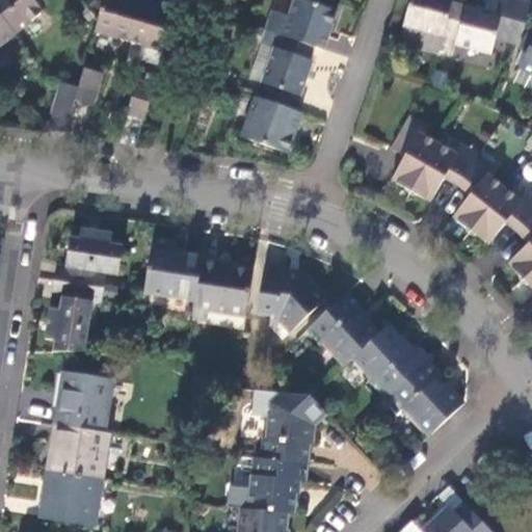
[(0,0),(0,10),(17,33),(45,11),(41,5),(46,0),(0,0)]
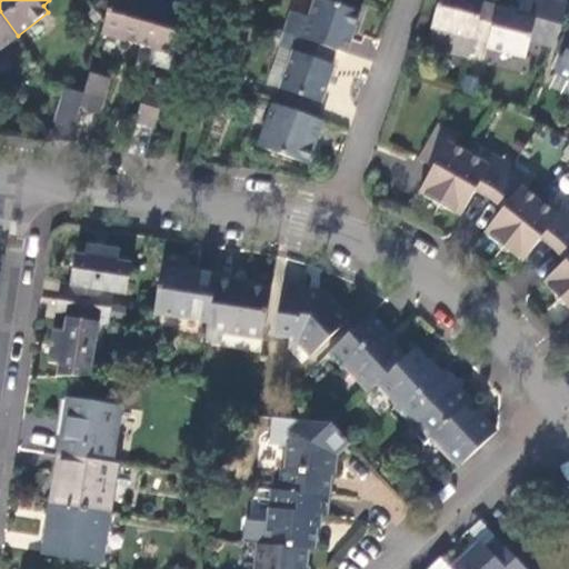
[(140,43),(152,0),(112,0),(107,19),(103,32),(140,43)]
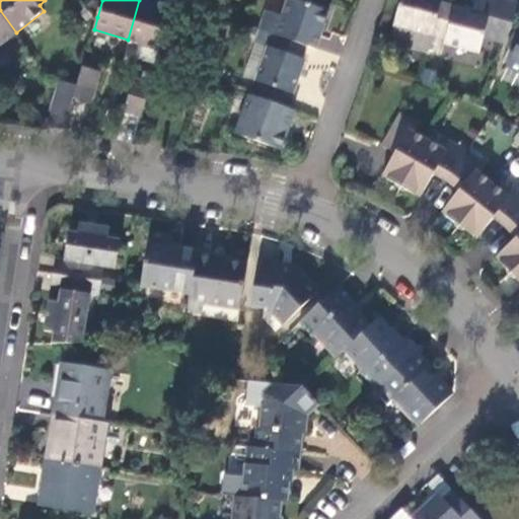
[(160,50),(173,5),(158,1),(157,0),(139,0),(128,40),(160,50)]
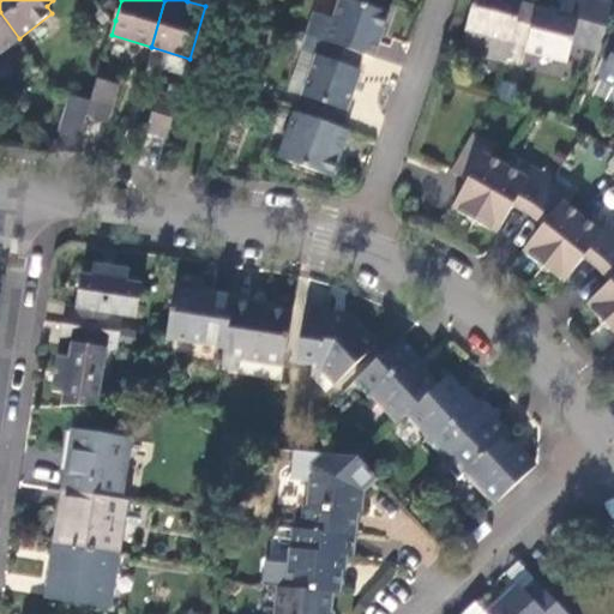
[(308,35),(329,42),(363,54),(374,58),(390,14),(349,0),(342,0),(336,19),(315,13),(308,35)]
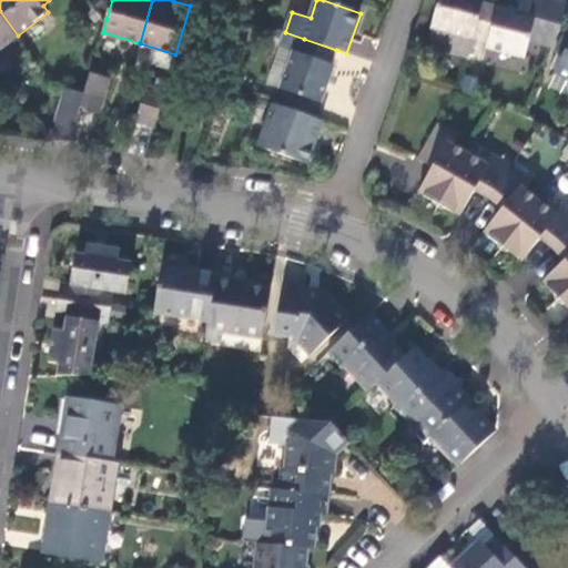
[(484,1),(484,0),(438,0),(427,44),(469,57),(474,37),(484,1)]
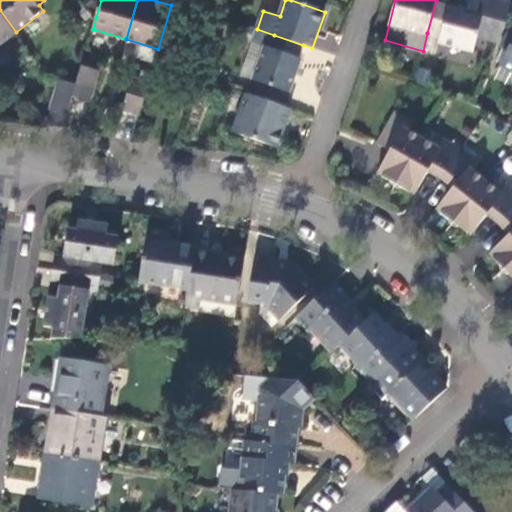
[(482,15),(436,1),(427,33),(440,35),(439,42),(473,52),(482,15)]
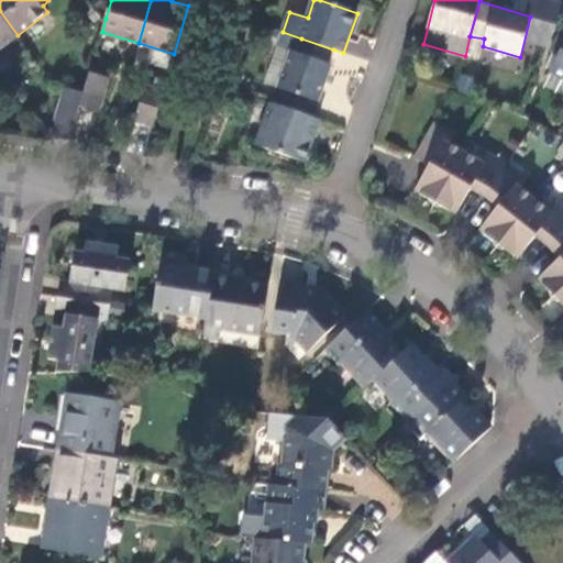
[(0,48),(18,35),(0,11),(0,48)]
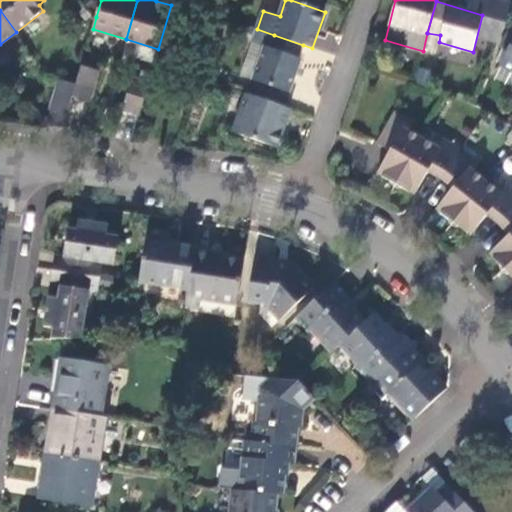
[(511,68),(511,29),(509,28),(500,47),(506,51),(500,63),(511,68)]
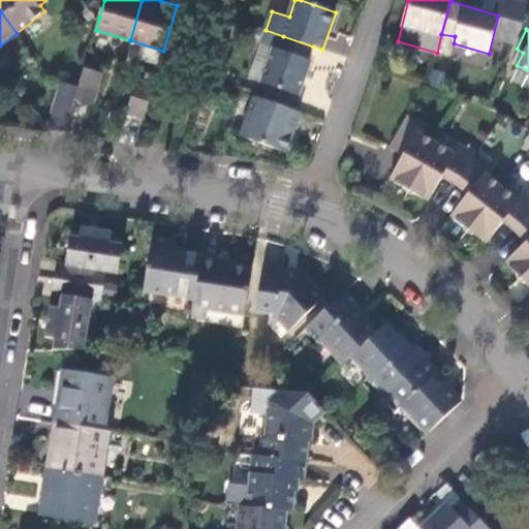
[(313,47),(283,36),(278,49),(275,48),(256,96),(294,110),(312,61),(308,59),(313,47)]
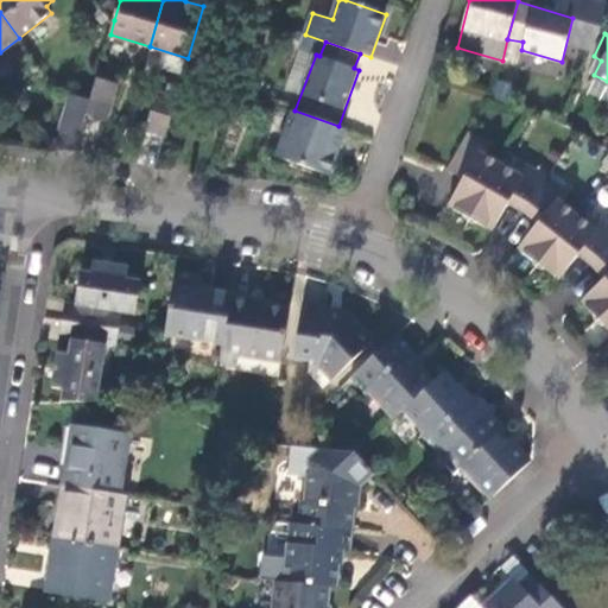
[(92,100),(88,113),(108,120),(118,83),(97,77),(92,100)]
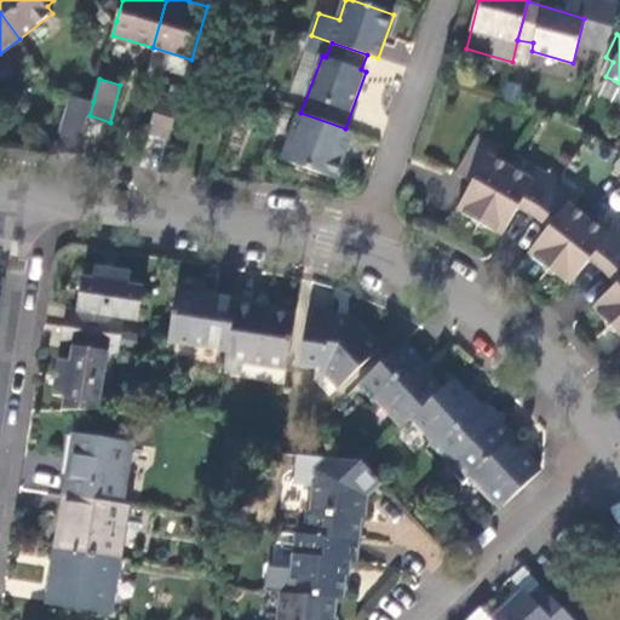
[(149,131),(170,137),(181,99),(161,93),(149,131)]
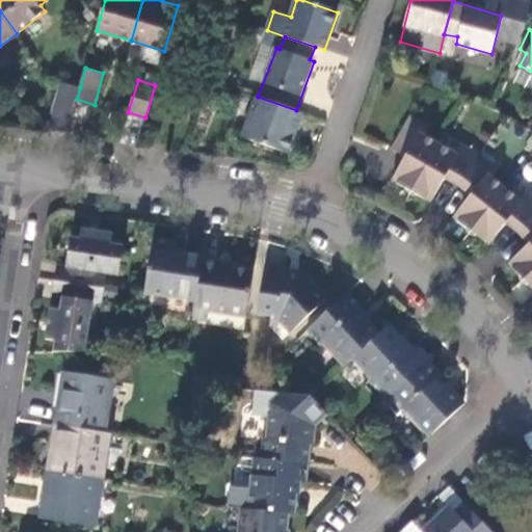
[(53,113),(71,118),(77,99),(80,87),(62,82),(53,113)]
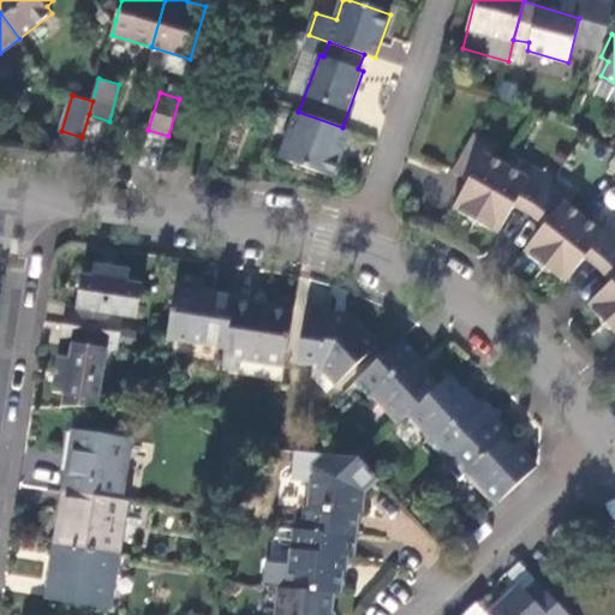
[(298,112),(297,112),(281,156),(334,175),(351,130),(342,127),(298,112)]
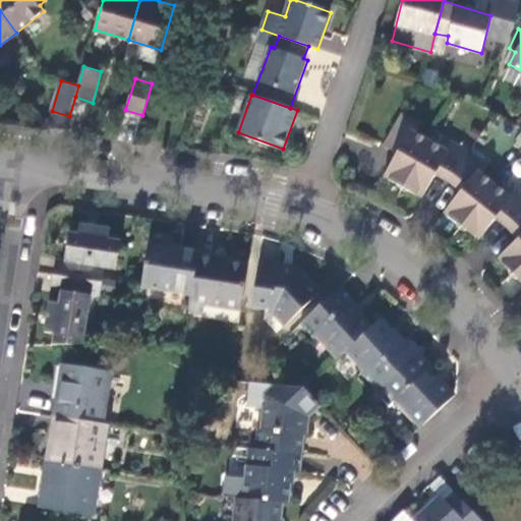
[(403,113),(388,138),(401,147),(397,153),(385,176),(404,187),(431,141),(416,133),(421,124),(403,113)]
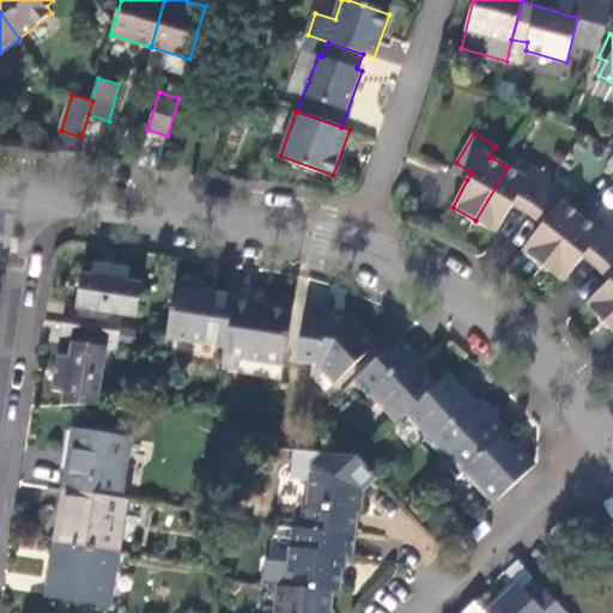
[(472,173),(456,163),(453,170),(467,180),(472,173)]
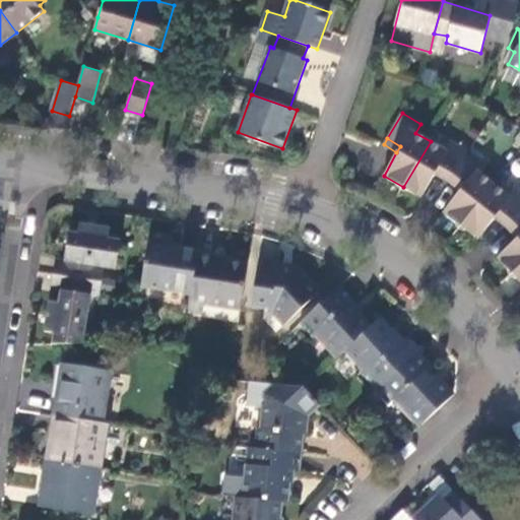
[(443,148),(431,141),(403,187),(421,197),(435,174),(439,169),(453,177),(469,151),(448,139),(443,148)]
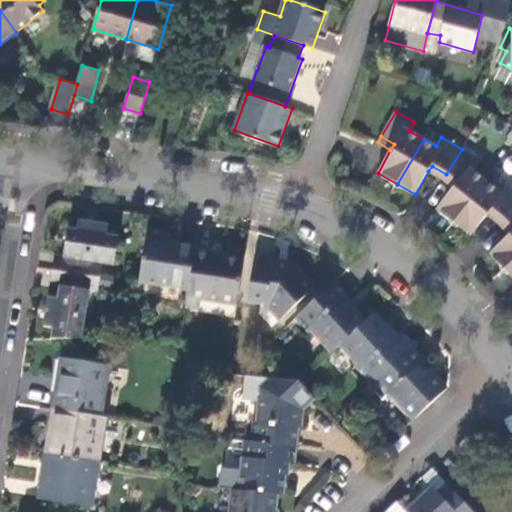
[(480,163),(462,149),(446,174),(457,183),(453,189),(437,209),(454,222),(487,182),(474,172),(480,163)]
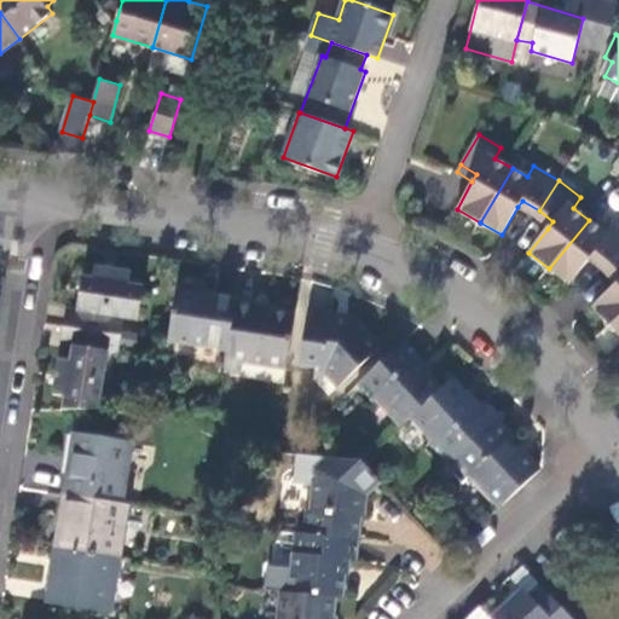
[(522,201),(518,207),(534,218),(539,210),(522,201)]
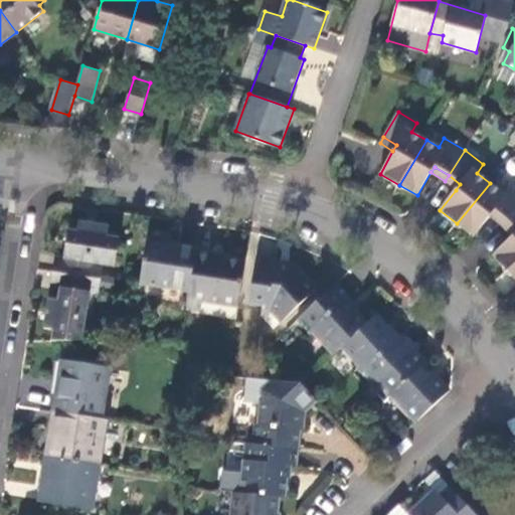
[(460,184),(449,175),(445,181),(456,190),(460,184)]
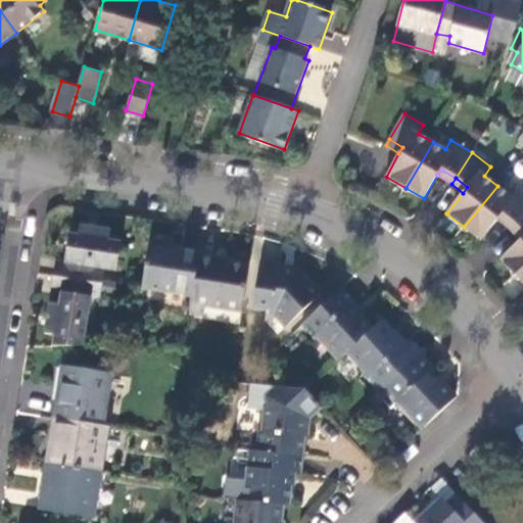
[(509,195),(497,186),(464,227),(481,241),(497,220),(502,215),(514,224),(522,214),(522,192),(516,187),(509,195)]
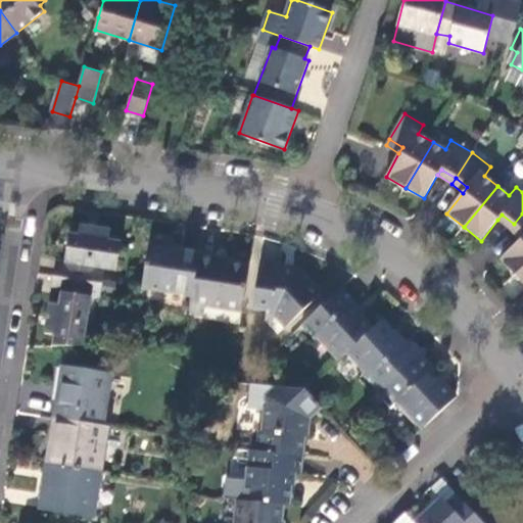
[(522,214),(514,224),(522,232),(522,235),(520,239),(501,257),(516,275),(522,268),(522,214)]
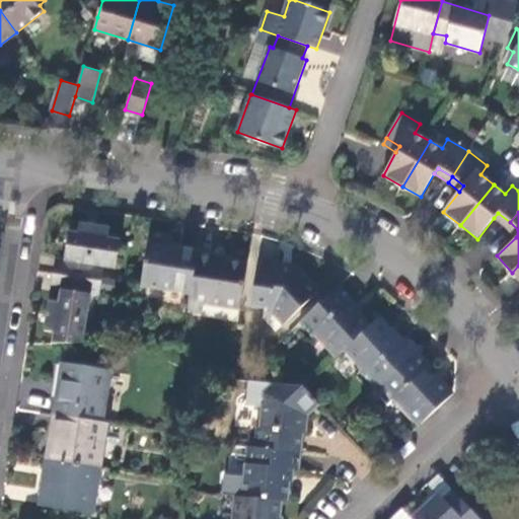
[(498,213),(494,218),(506,228),(510,222),(498,213)]
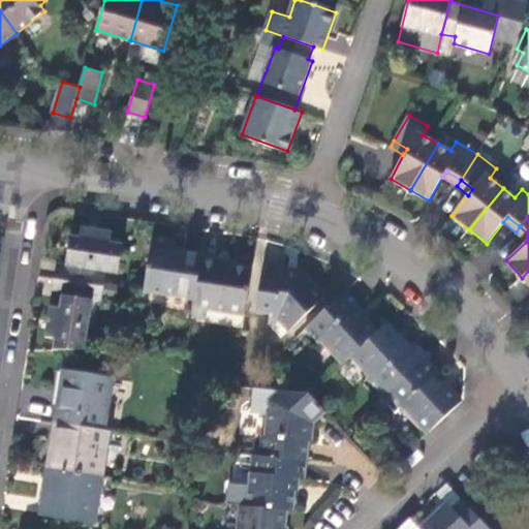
[(56,262),(53,277),(102,285),(105,271),(119,272),(123,242),(111,240),(112,230),(82,226),(81,235),(71,234),(66,265),(56,262)]
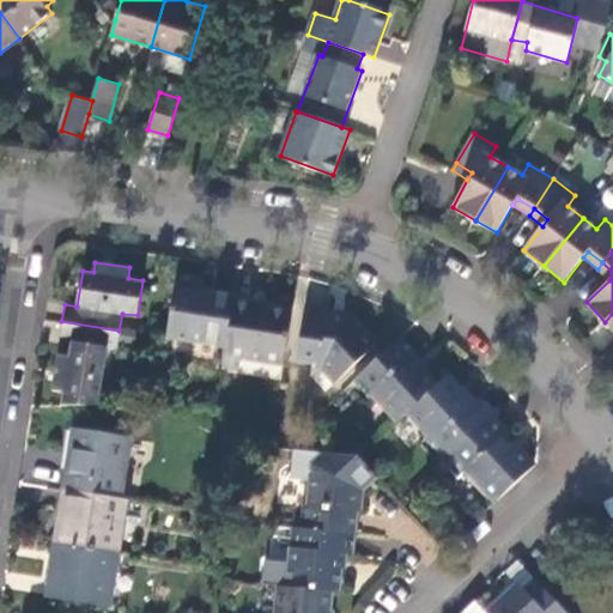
[(612,275),(612,272),(602,262),(598,269),(610,280),(612,275)]
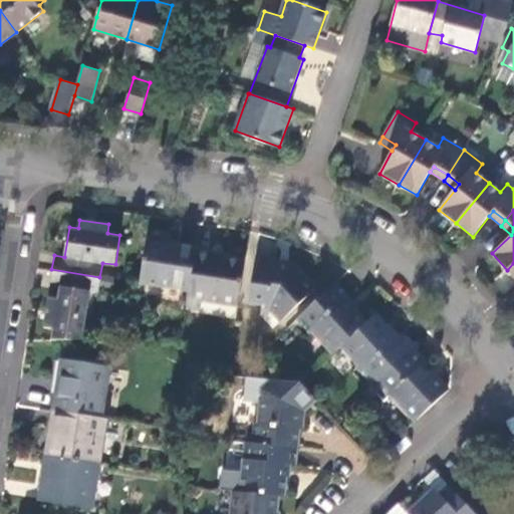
[(167,233),(149,230),(141,282),(190,290),(196,249),(196,246),(166,241),(167,233)]
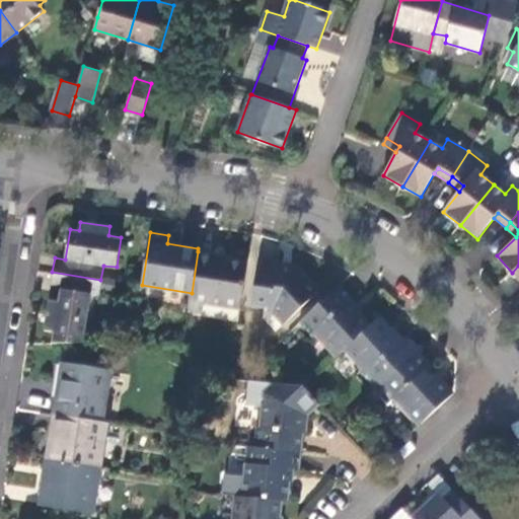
[(198,251),(192,293),(189,309),(202,310),(203,303),(240,309),(247,266),(211,260),(212,254),(198,251)]
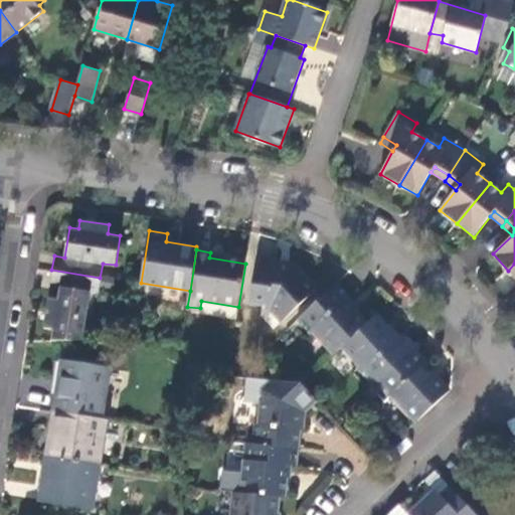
[(270,309),(281,321),(314,290),(289,263),(254,258),(248,300),(268,304),(266,308),(270,309)]
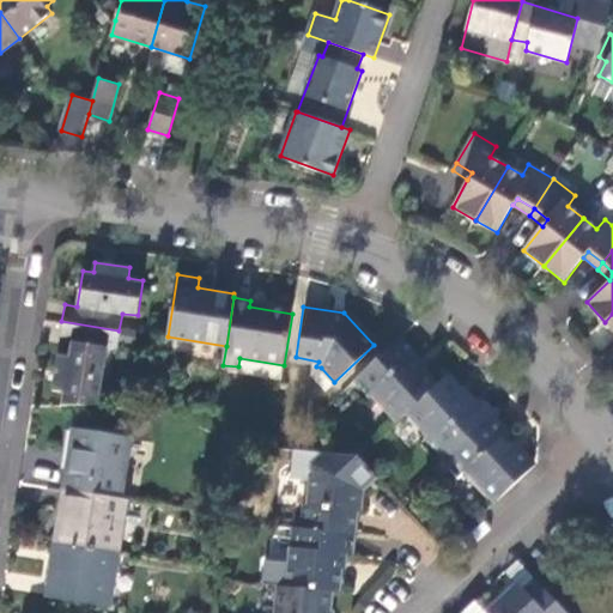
[(119,331),(61,321),(59,341),(72,344),(70,356),(60,354),(54,388),(65,390),(62,404),(98,404),(107,350),(117,352),(117,349),(119,331)]
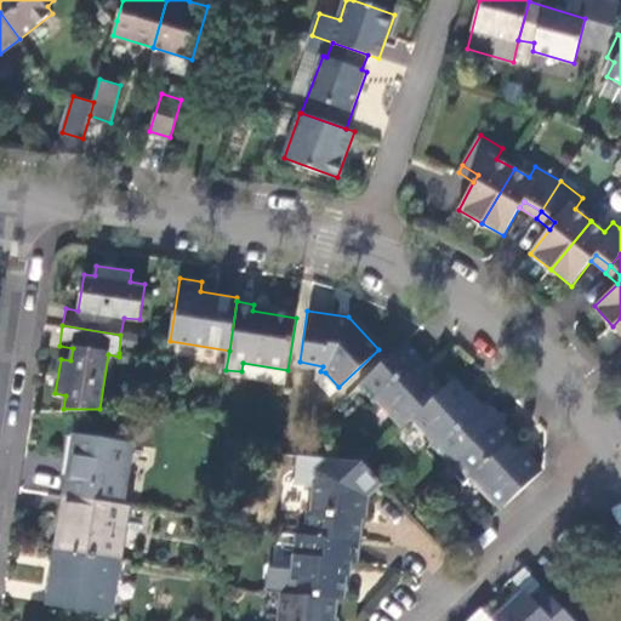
[(420,360),(404,343),(360,385),(376,402),(379,399),(404,426),(412,419),(442,392),(417,364),(420,360)]
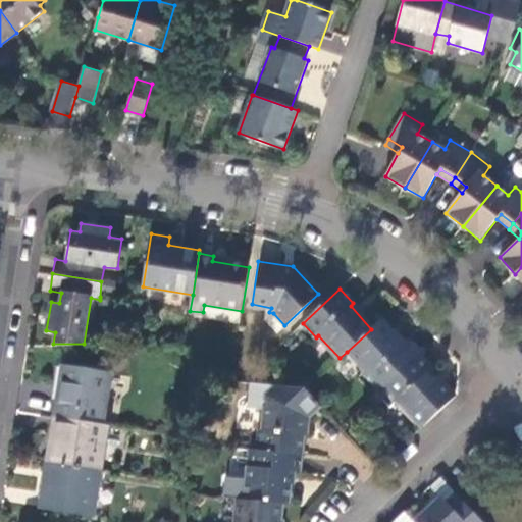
[(380,320),(371,329),(347,352),(364,370),(362,371),(379,390),(417,355),(420,353),(407,340),(404,344),(380,320)]
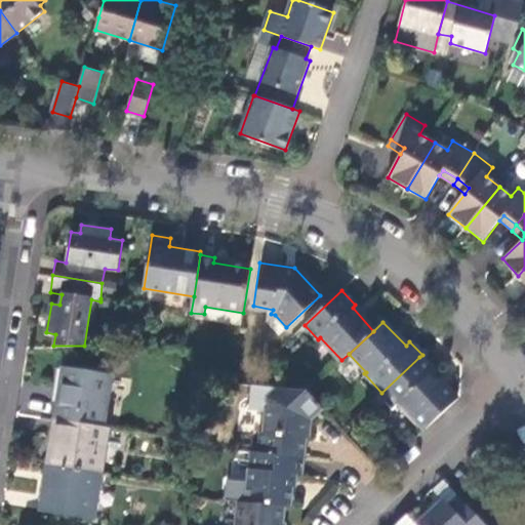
[(419,357),(381,393),(394,405),(399,401),(426,430),(459,398),(419,357)]
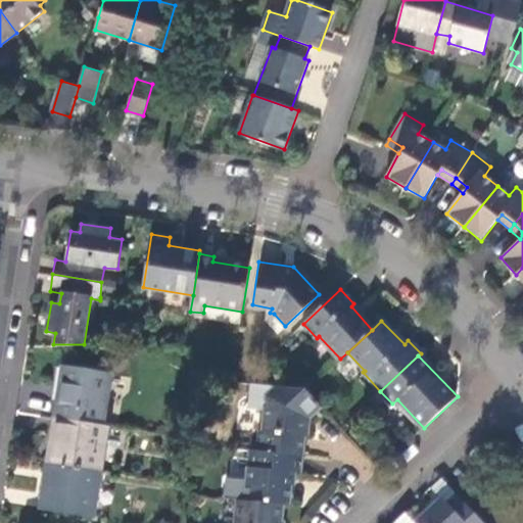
[(62,367),(55,417),(102,424),(109,374),(62,367)]
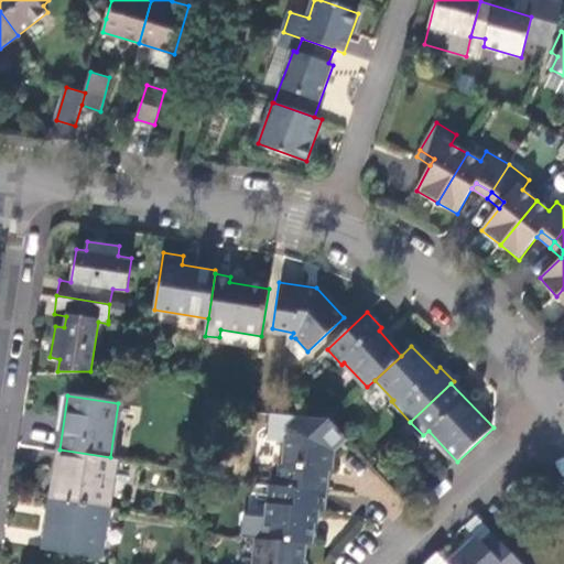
[(331,421),(302,418),(292,426),(288,463),(282,462),(280,486),(325,490),(331,448),(345,436),(331,421)]
